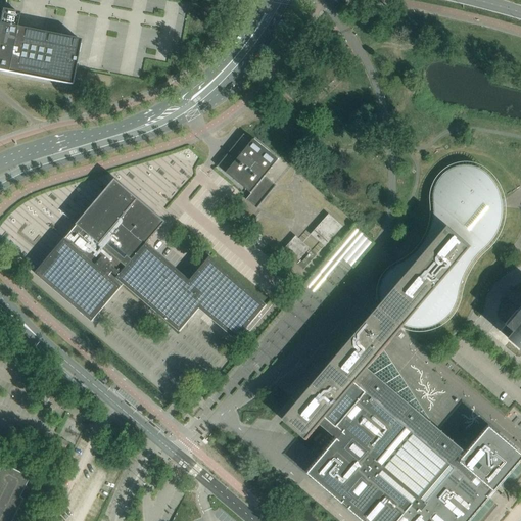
[(0,68),(68,83),(78,38),(13,25),(16,10),(0,6),(0,68)]
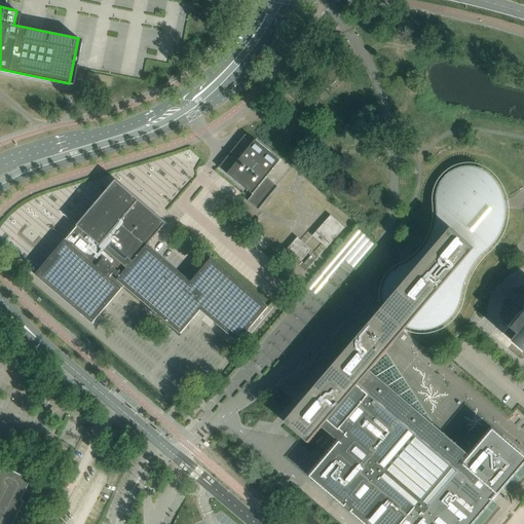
[(218,164),(217,165),(225,173),(225,172),(251,193),(246,199),(256,208),(275,185),(264,176),(278,159),(278,158),(254,138),(254,139),(253,138),(252,140),(244,133),(218,164)]
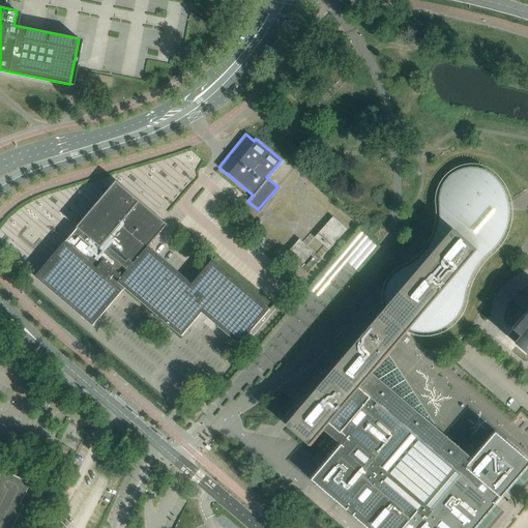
[(463,152),(448,163),(455,171),(469,160),(463,152)]
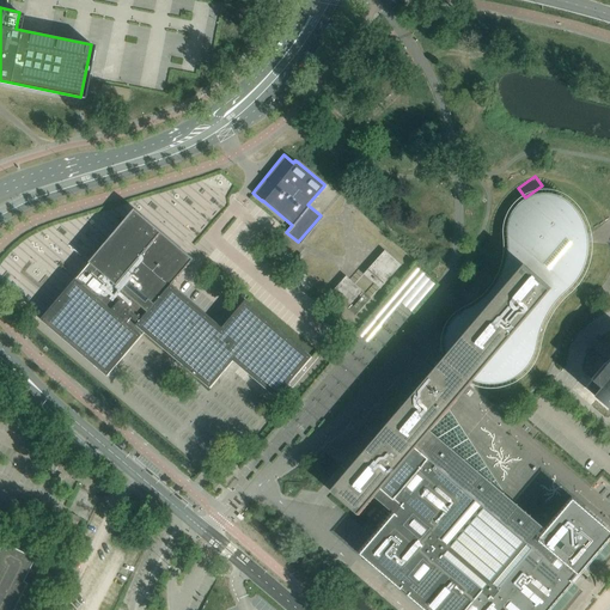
[(579,572),(609,537),(609,535),(609,530),(572,498),(553,519),(546,528),(502,492),(447,408),(456,398),(461,391),(462,391),(462,392),(463,392),(464,392),(465,391),(467,391),(467,390),(468,389),(468,388),(468,386),(467,385),(474,376),(481,378),(485,379),(486,379),(489,379),(493,379),(495,379),(499,378),(501,378),(505,377),(508,376),(512,373),(514,372),(517,370),(519,368),(522,366),(523,365),(524,363),(525,361),(526,359),(528,358),(529,355),(530,353),(530,351),(531,347),(531,346),(532,343),(532,341),(534,337),(535,333),(536,328),(537,324),(538,319),(540,318),(541,315),(543,311),(544,307),(548,304),(549,302),(551,298),(554,296),(556,293),(559,292),(562,288),(566,285),(568,281),(571,278),(573,275),(574,273),(577,270),(578,267),(579,264),(580,262),(580,260),(581,256),(583,254),(583,250),(583,248),(583,245),(583,242),(583,239),(583,237),(581,235),(581,231),(580,227),(579,225),(578,223),(577,219),(575,218),(574,215),(572,212),(571,209),(568,208),(567,206),(565,205),(563,202),(561,201),(557,199),(555,197),(554,196),(551,196),(549,195),(547,195),(544,195),(542,194),(540,194),(536,195),(535,195),(532,195),(530,196),(528,197),(525,199),(524,199),(522,200),(520,202),(518,203),(517,205),(516,207),(513,208),(512,211),(511,212),(511,214),(510,215),(508,218),(508,220),(507,223),(507,224),(507,226),(507,227),(507,230),(507,231),(507,233),(508,237),(508,241),(508,243),(508,246),(508,250),(508,254),(508,256),(507,258),(507,262),(506,264),(506,268),(505,270),(504,274),(501,278),(500,281),(499,284),(498,286),(495,288),(494,291),(492,293),(490,294),(488,297),(487,299),(483,302),(481,304),(479,305),(474,307),(469,310),(464,313),(461,315),(459,316),(457,317),(456,318),(453,321),(452,322),(451,324),(450,328),(449,329),(449,330),(447,333),(447,335),(447,337),(447,339),(447,341),(447,342),(447,345),(447,346),(449,347),(449,349),(439,361),(438,361),(437,361),(435,361),(434,361),(433,363),(433,364),(433,365),(432,365),(432,366),(433,366),(433,367),(427,374),(329,489),(357,513),(372,495),(392,512),(358,553),(400,587),(401,587),(407,592),(406,593),(425,609),(546,609),(573,579),(572,578),(578,572),(579,572)]
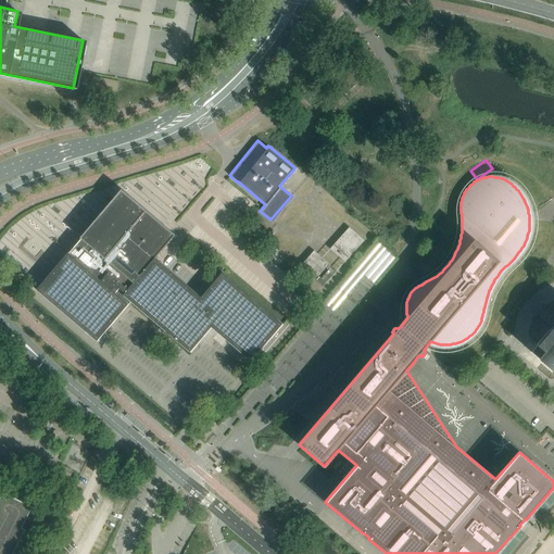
[(200,297),(161,263),(158,260),(154,257),(174,234),(121,188),(100,213),(79,236),(36,288),(55,305),(96,339),(109,324),(129,300),(143,311),(189,351),(191,348),(194,344),(202,335),(205,331),(208,329),(210,326),(250,360),(281,323),(222,272),(200,297)]
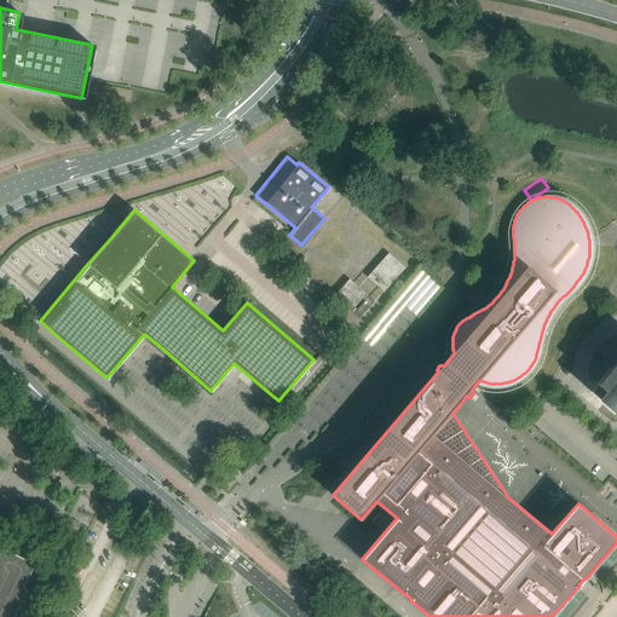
[(71,220),(65,229),(75,236),(81,228),(71,220)]
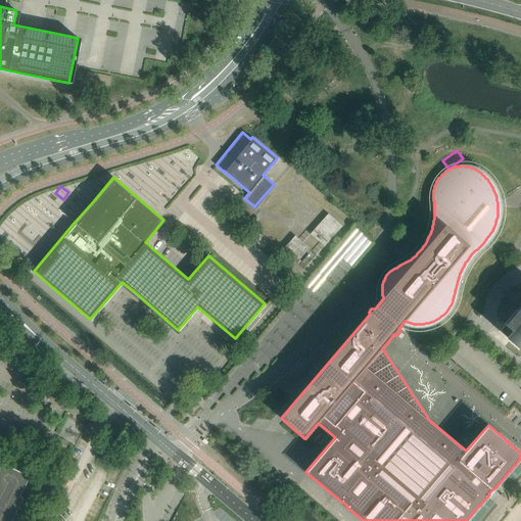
[(265,242),(239,207),(236,209),(261,245),(265,242)]
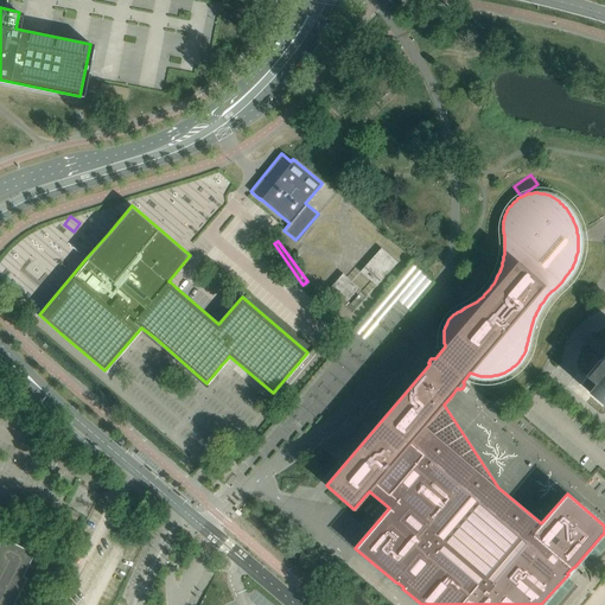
[(395,261),(379,247),(379,248),(360,269),(358,269),(375,284),(376,284),(375,282),(394,261),(395,262),(395,261)]
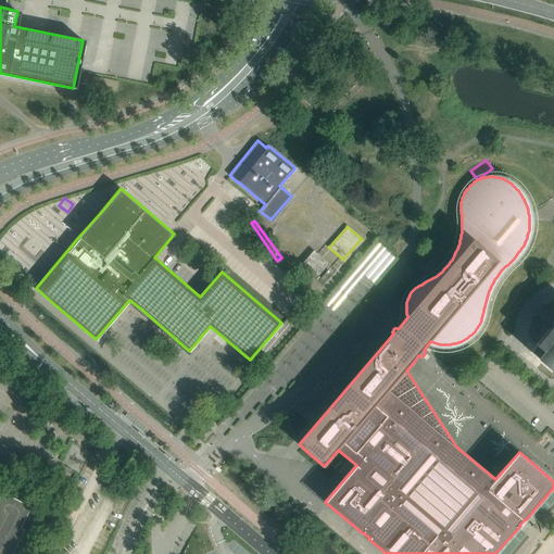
[(379,230),(323,290),(337,304),(340,301),(337,297),(357,274),(363,278),(361,280),(367,286),(373,280),(361,268),(388,239),(379,230)]
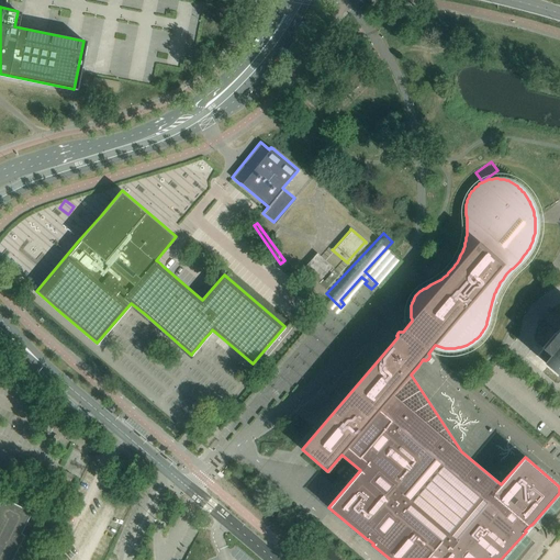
[(337,272),(316,254),(316,253),(315,253),(301,268),(302,269),(303,268),(324,287),(323,288),(324,288),(338,272),(337,272)]
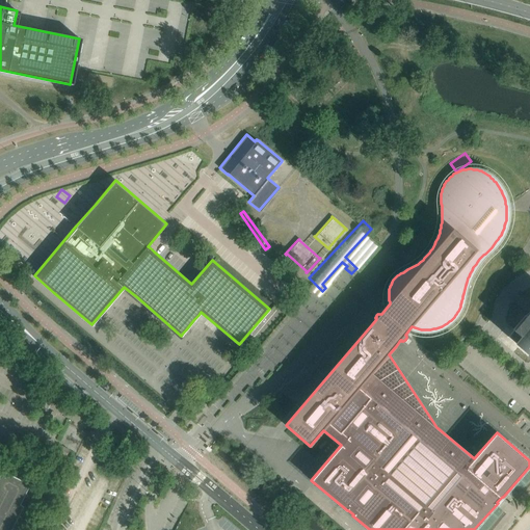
[(529,308),(527,312),(512,328),(522,336),(521,336),(520,336),(518,336),(517,336),(514,338),(514,339),(514,341),(515,342),(515,343),(529,355),(529,308)]
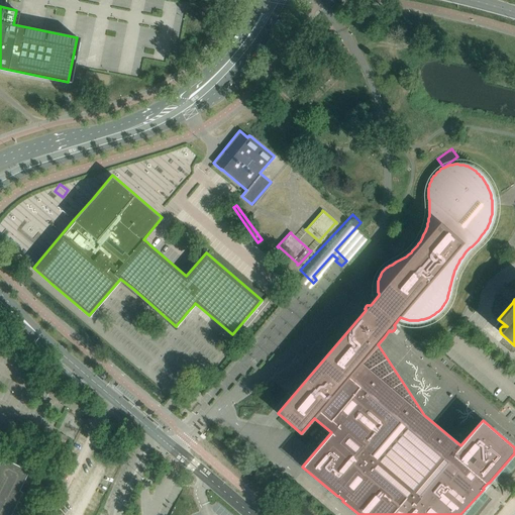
[(477,313),(472,319),(478,325),(484,319),(477,313)]
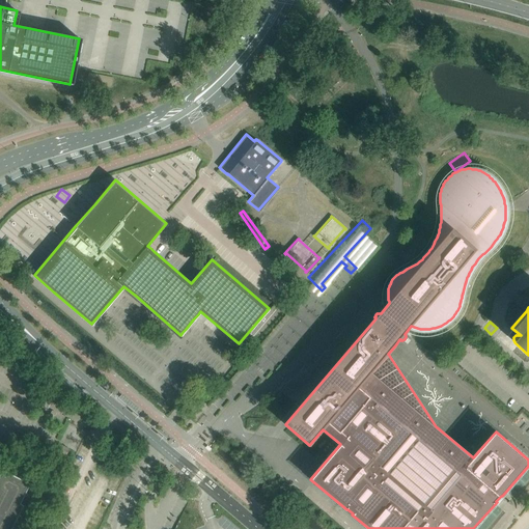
[(77,394),(80,391),(66,380),(64,383),(77,394)]
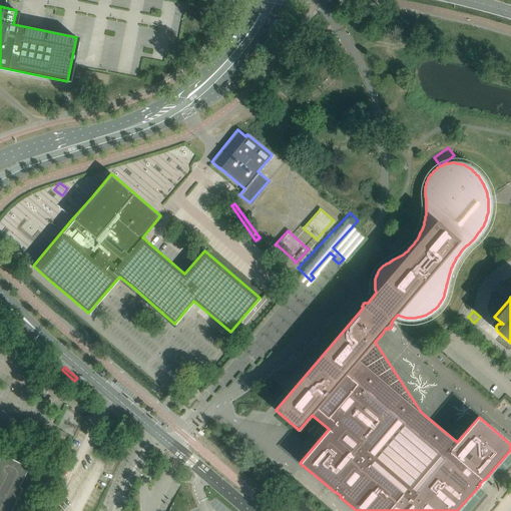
[(132,400),(134,396),(115,380),(113,384),(132,400)]
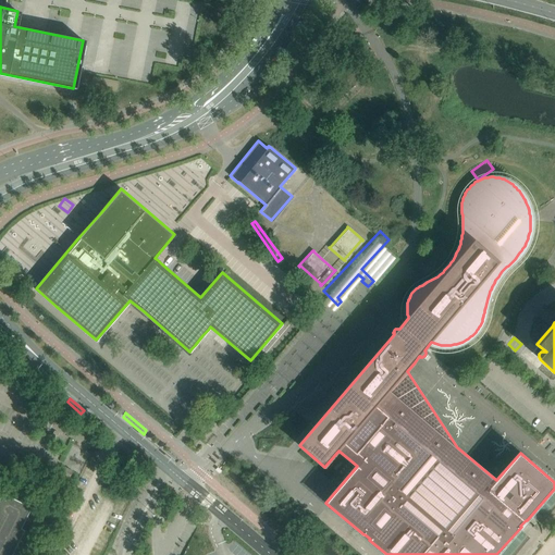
[(48,477),(52,467),(23,452),(19,461),(48,477)]
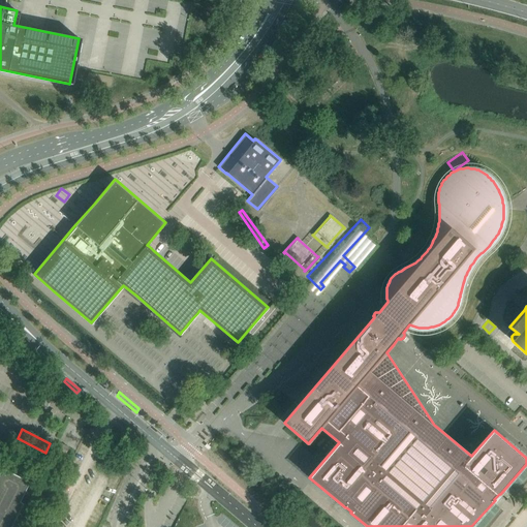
[(0,526),(7,526),(21,502),(17,500),(27,481),(0,467),(0,526)]
